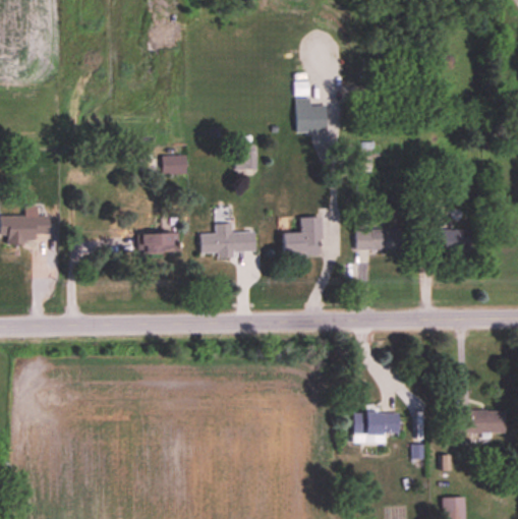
[(322,107),(313,107),(313,90),(303,90),(303,134),(322,133),(322,107)]
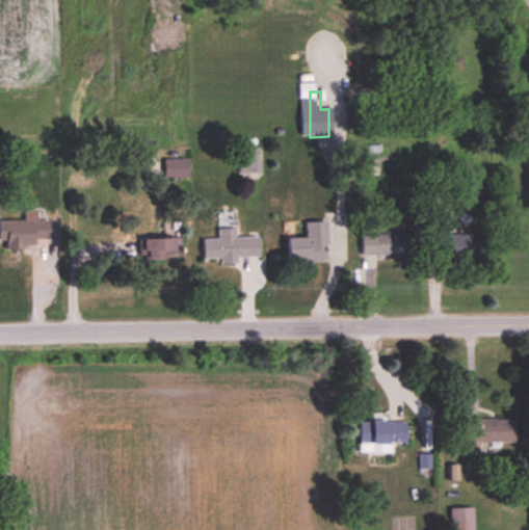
[(242,171),(263,171),(263,148),(242,148),(242,171)]
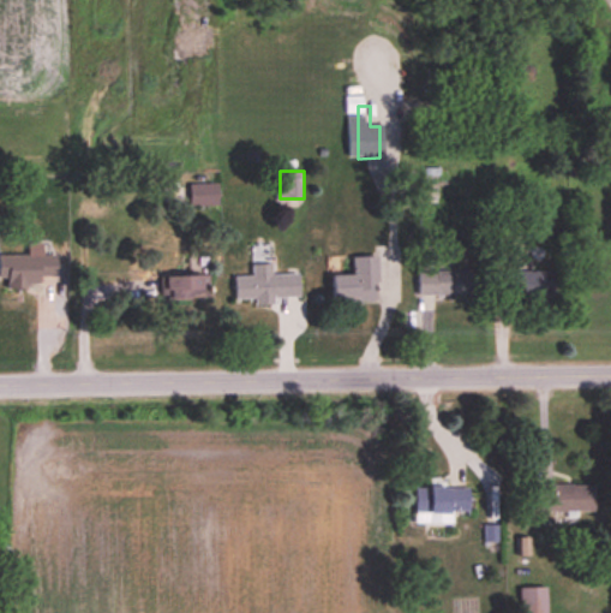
[(192,204),(221,204),(221,183),(192,183),(192,204)]
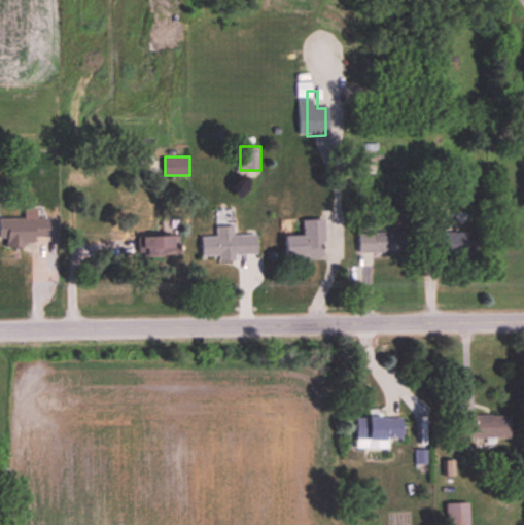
[(0,217),(0,238),(8,238),(8,247),(36,246),(36,238),(50,238),(50,217),(0,217)]
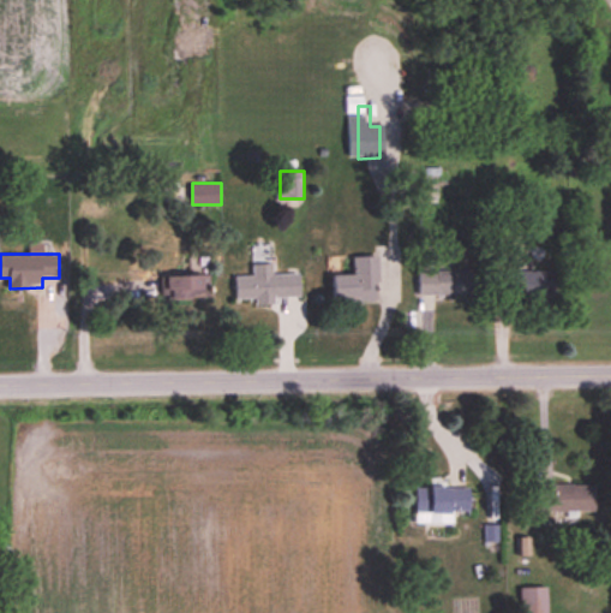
[(381,256),(355,256),(355,274),(334,274),(334,299),(379,301),(381,256)]
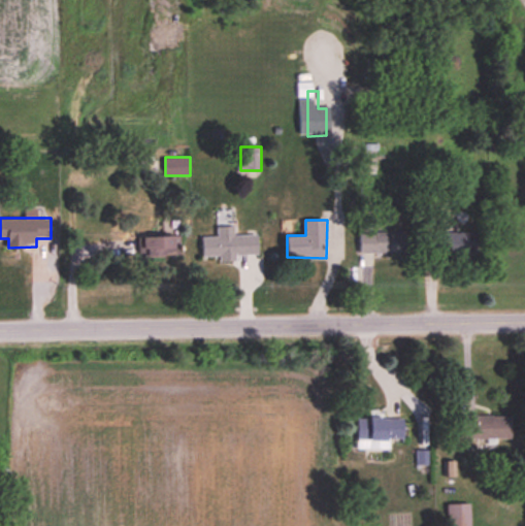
[(235,234),(235,225),(219,226),(219,235),(204,236),(204,256),(221,255),(221,258),(260,257),(259,233),(235,234)]
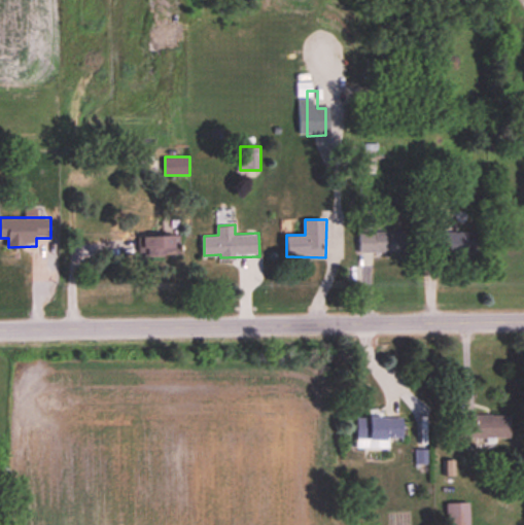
[(361,231),(361,252),(408,252),(408,231),(361,231)]
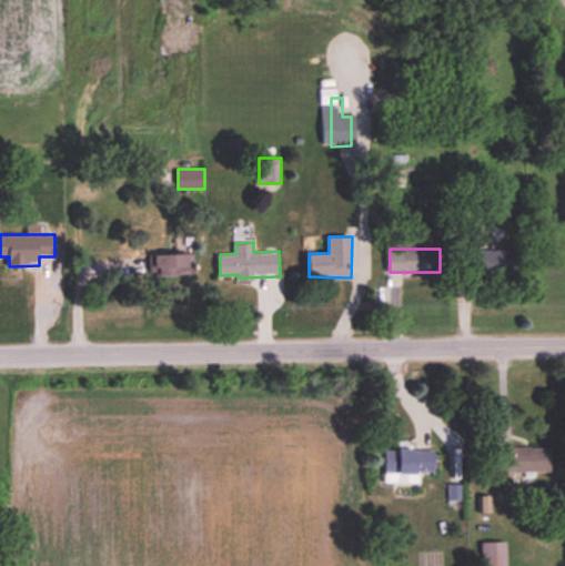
[(514,271),(514,250),(474,250),(474,271),(514,271)]
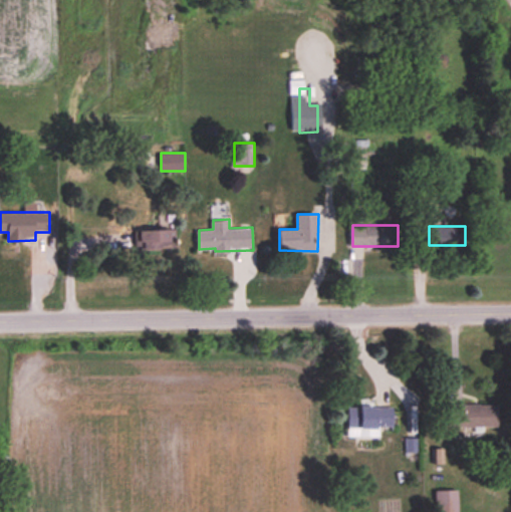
[(171,246),(171,230),(149,230),(149,246),(171,246)]
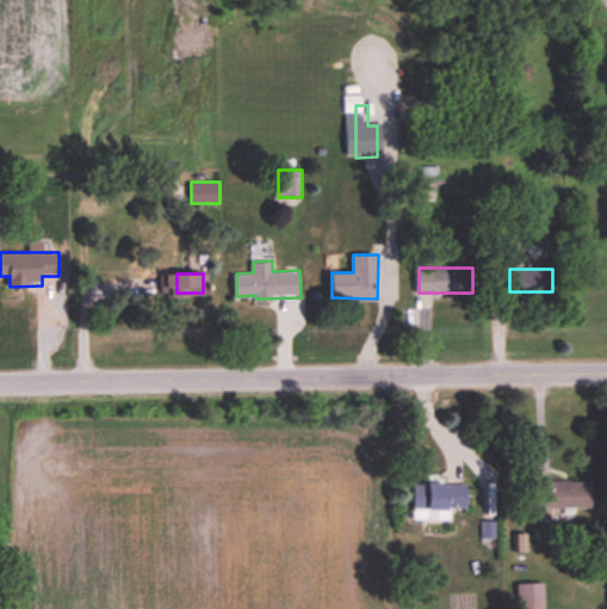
[(533,509),(593,509),(593,481),(533,481),(533,509)]
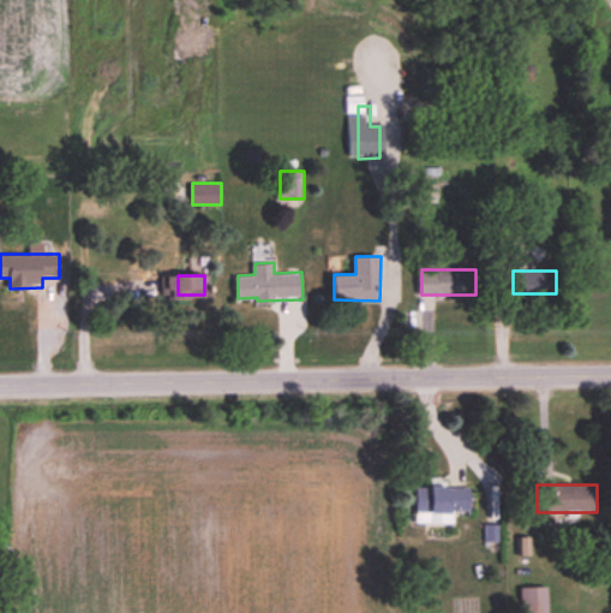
[(418,522),(455,522),(455,511),(472,511),(472,487),(418,487),(418,522)]
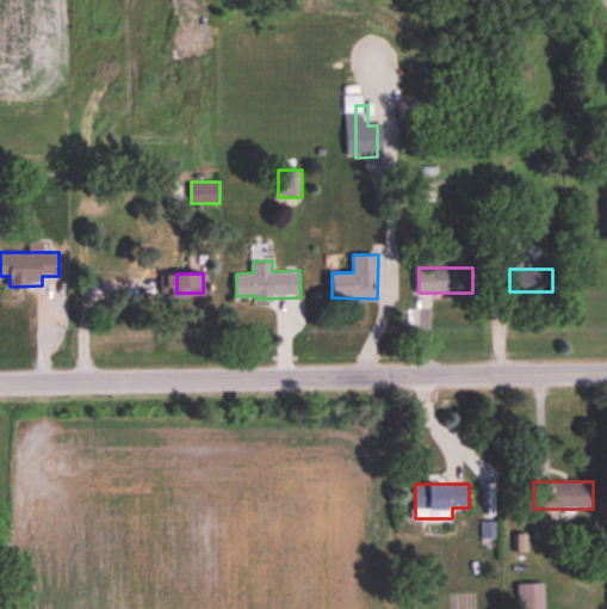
[(519,608),(545,608),(546,583),(520,583),(519,608)]
